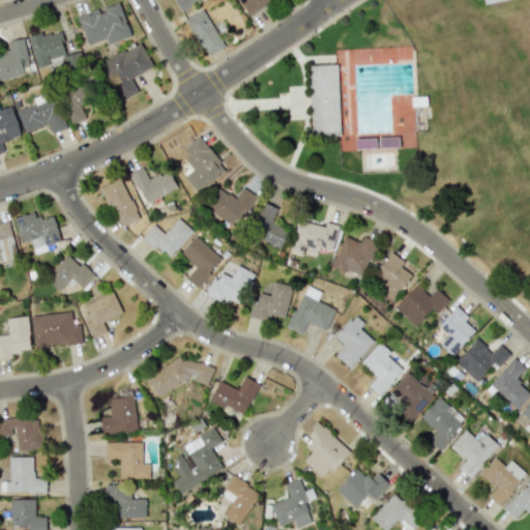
[(175,0),(179,9),(202,0),(175,0)]
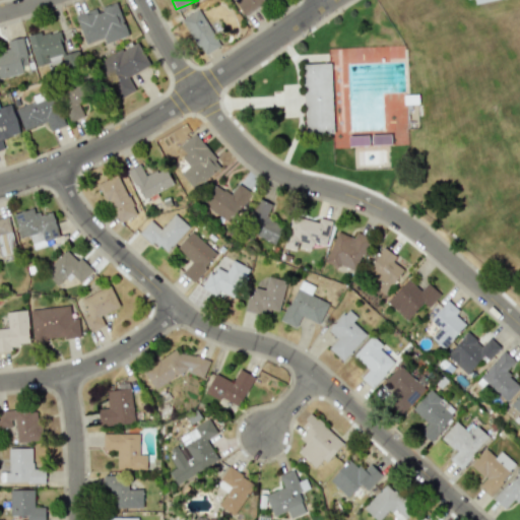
[(267,0),(235,0),(246,15),(267,0)]
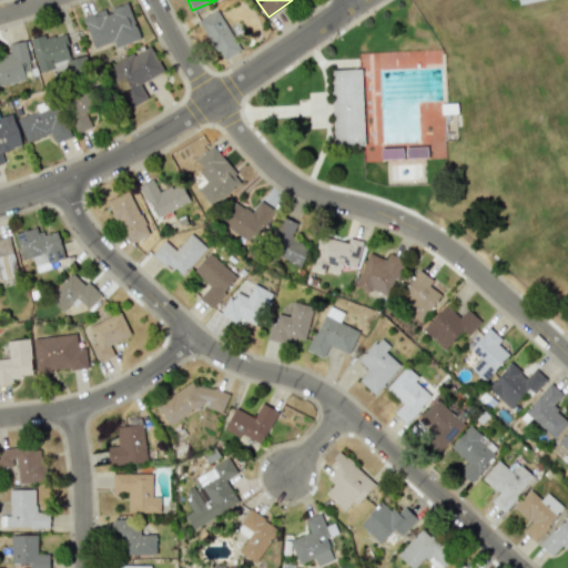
[(103,9),(82,17),(93,48),(113,41),(115,47),(140,39),(128,3),(104,12),(103,9)]
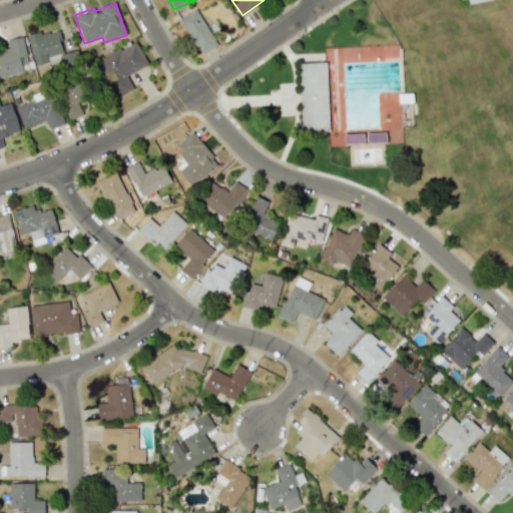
[(200,54),(216,45),(195,8),(179,18),(200,54)]
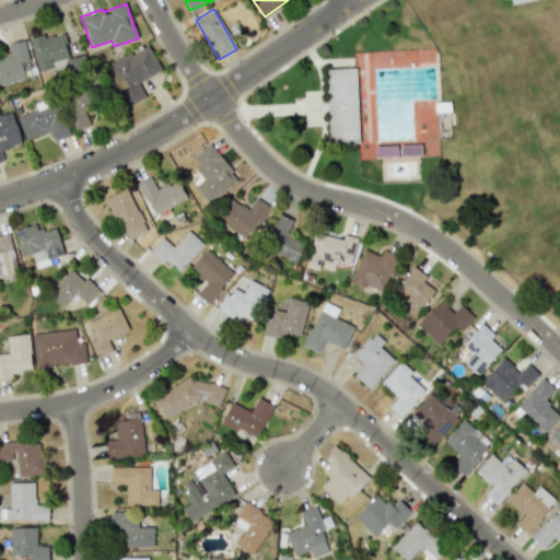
[(30,41),(39,72),(54,68),(53,61),(69,57),(61,31),(30,41)]
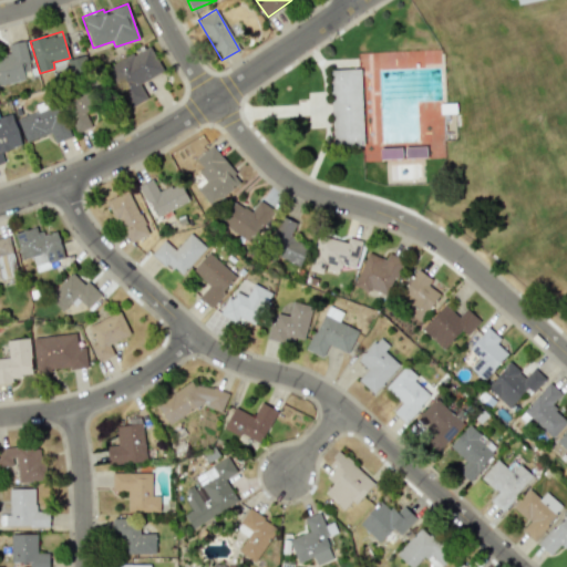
[(0,84),(32,78),(24,40),(8,44),(10,54),(0,55),(0,84)]
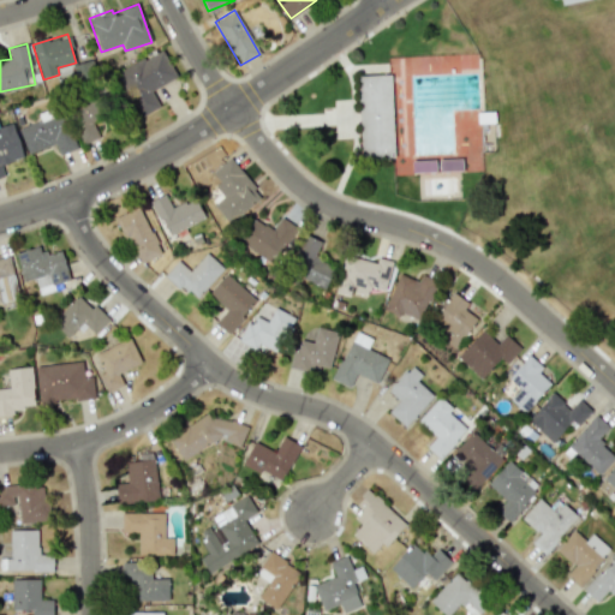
[(117,72),(139,118),(160,108),(151,90),(175,78),(162,49),(117,72)]
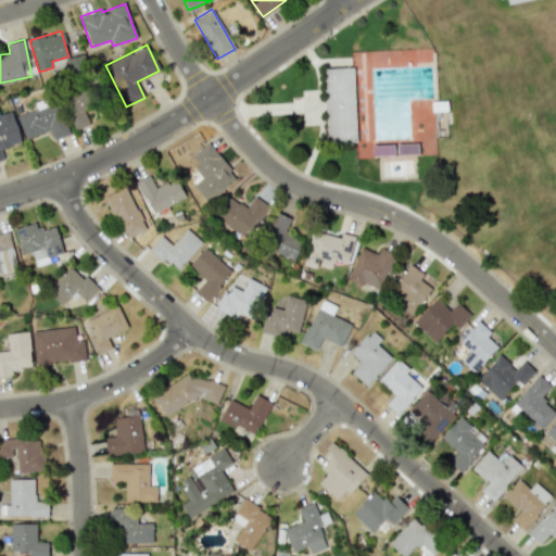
[(324,68),(326,142),(356,141),(354,67),(324,68)]
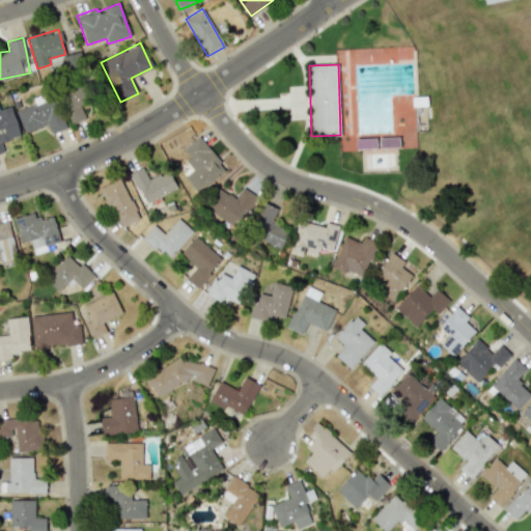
[(80,87),(61,92),(70,123),(88,119),(80,87)]
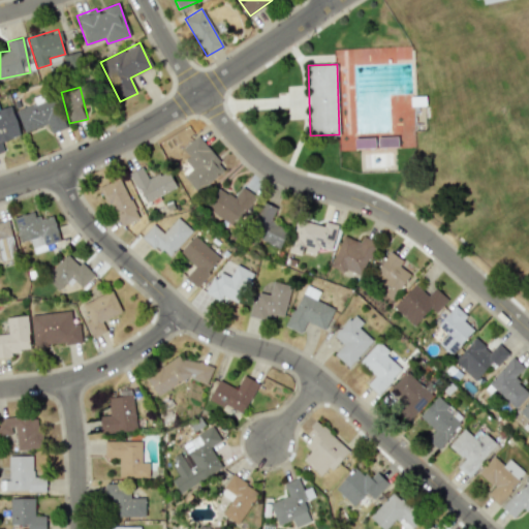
[(16,111),(24,132),(48,124),(51,133),(64,128),(52,91),(33,97),(35,103),(16,111)]
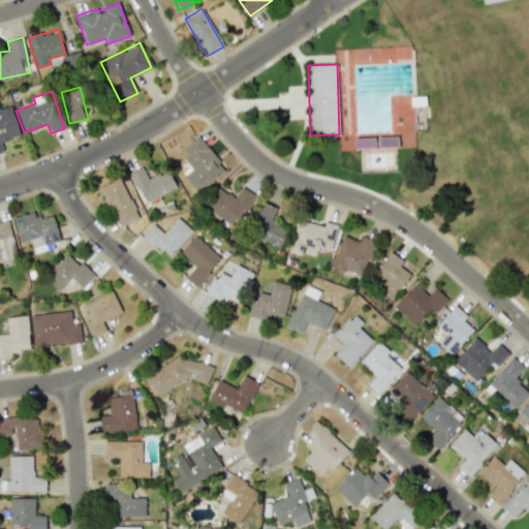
[(0,141),(20,136),(12,107),(0,110),(0,152),(3,152),(0,141)]
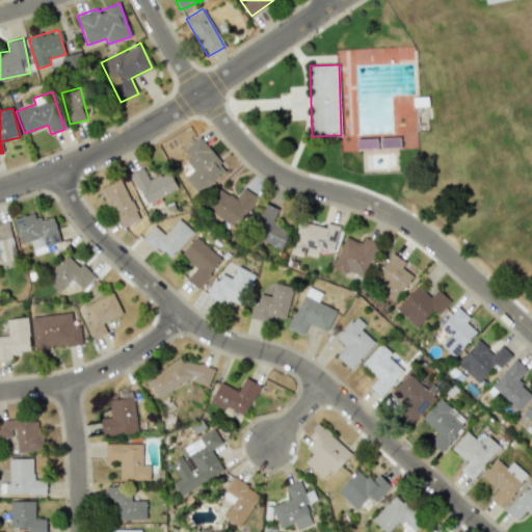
[(185,177),(197,193),(227,171),(200,136),(183,149),(190,158),(185,161),(193,170),(185,177)]
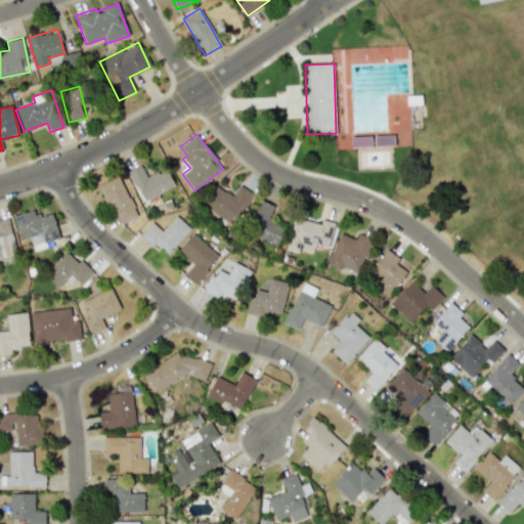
[(129,171),(144,202),(175,185),(166,168),(146,178),(140,165),(129,171)]
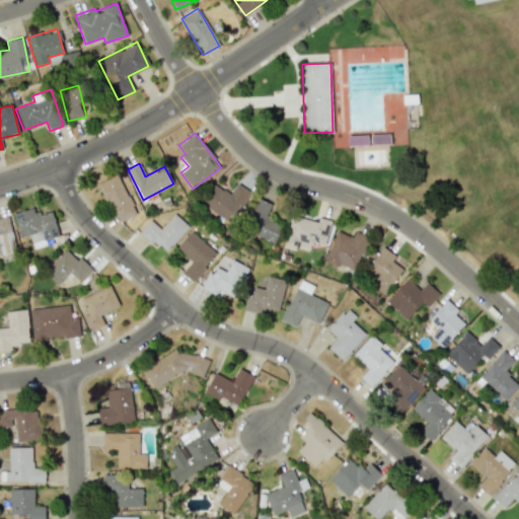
[(117,223),(136,214),(118,174),(98,183),(117,223)]
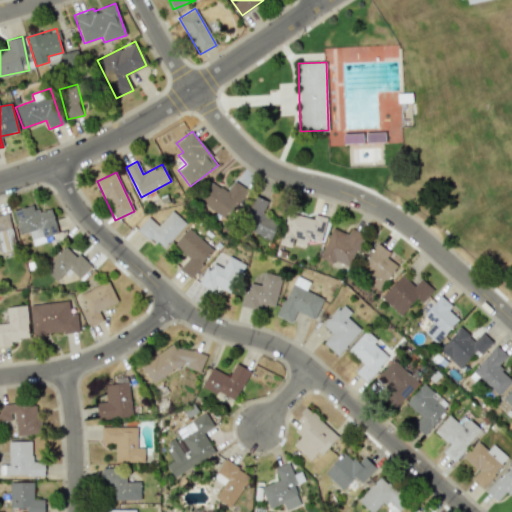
[(199,202),(229,219),(246,190),(233,182),(227,191),(211,182),(199,202)]
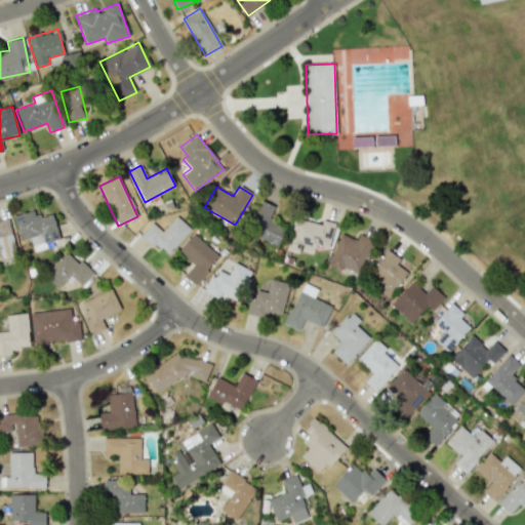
[(278,245),(285,227),(268,220),(274,205),(260,200),(248,235),(278,245)]
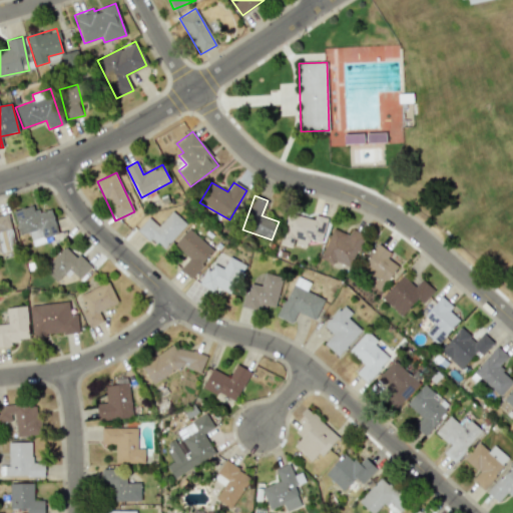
[(51,208),(36,212),(34,204),(13,210),(19,234),(29,232),(33,245),(46,242),(44,236),(57,232),(51,208)]
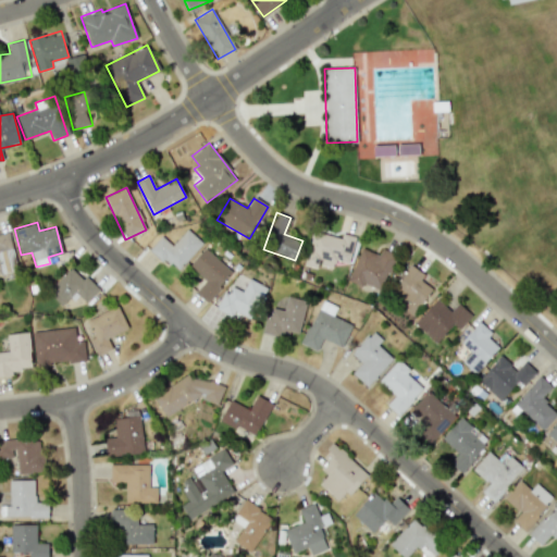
[(176,272),(202,243),(187,229),(172,245),(161,236),(150,248),(176,272)]
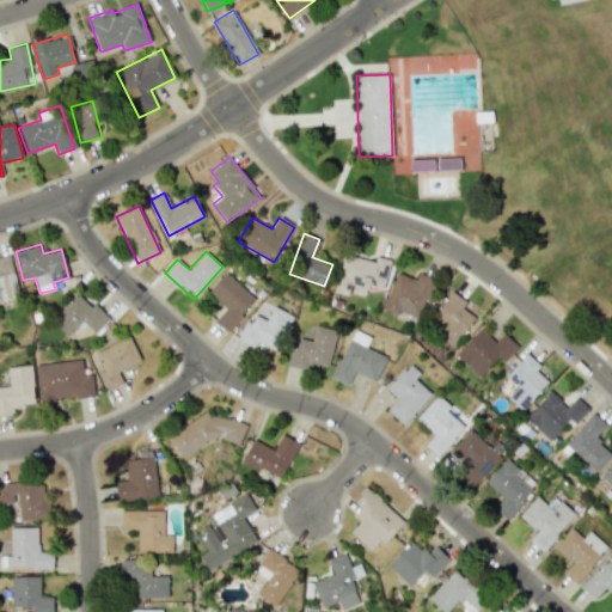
[(384,289),(390,261),(375,257),(374,261),(343,254),(334,292),(349,295),(350,291),(366,295),(368,285),(384,289)]
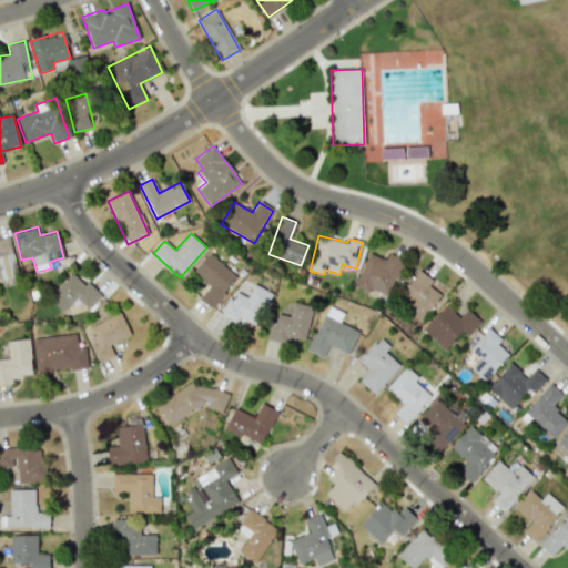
[(0,279),(16,276),(9,236),(0,237),(0,279)]
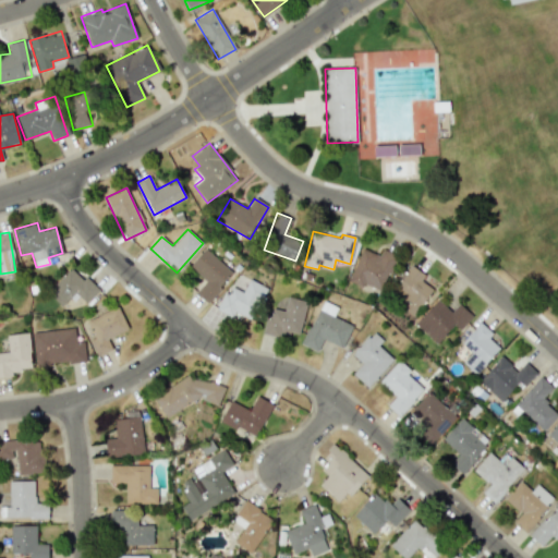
[(348,280),(363,288),(364,284),(380,291),(397,256),(383,249),(379,255),(363,247),(348,280)]
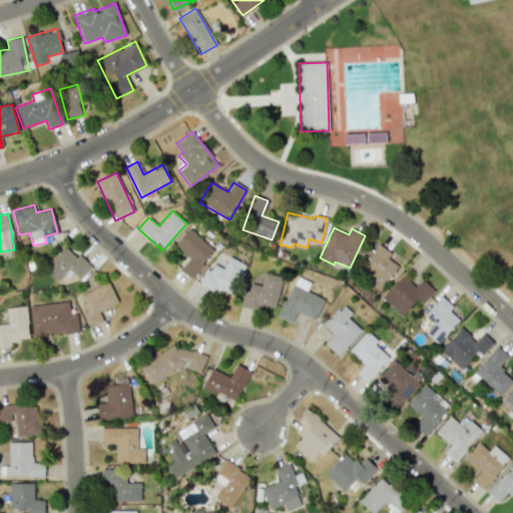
[(179,270),(191,279),(214,249),(187,228),(174,246),(188,258),(179,270)]
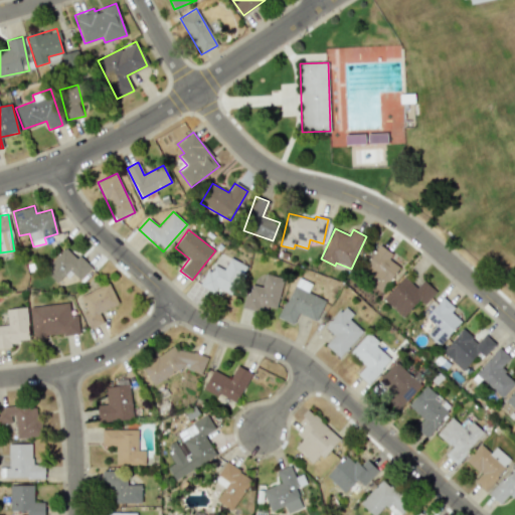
[(392,254),(379,244),(359,275),(383,291),(399,267),(388,260),(392,254)]
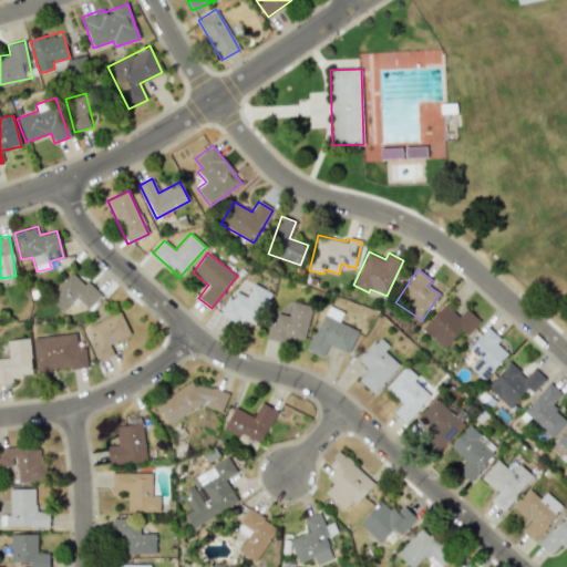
[(88,308),(101,294),(88,281),(84,284),(71,271),(48,297),(64,312),(78,298),(88,308)]
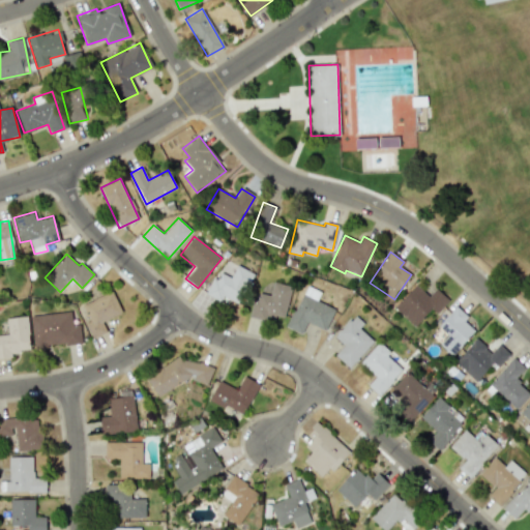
[(207,295),(221,301),(223,296),(238,303),(253,272),(236,265),(231,277),(217,271),(207,295)]
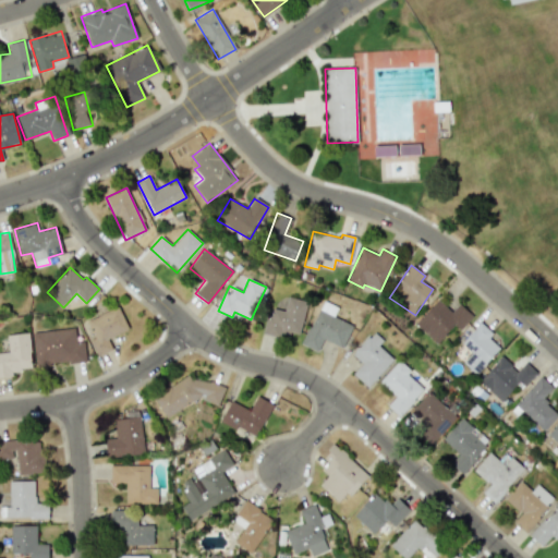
[(299,336),(307,302),(288,296),(283,311),(270,307),(264,332),(279,337),(281,330),(299,336)]
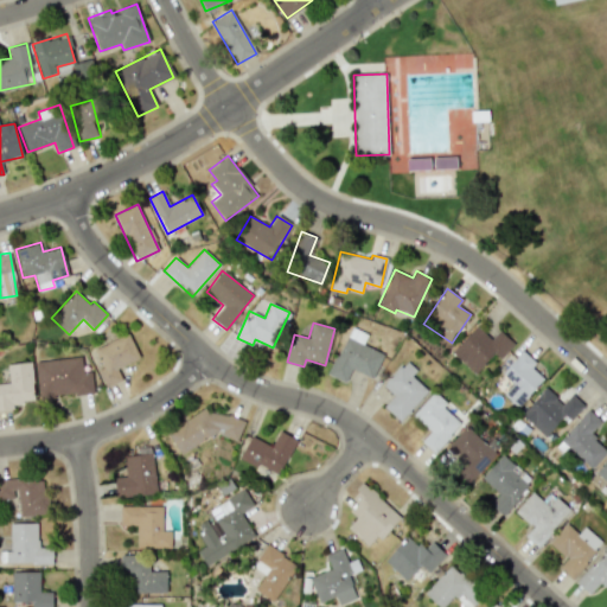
[(351,369),(372,378),(383,353),(363,345),(368,333),(350,326),(328,375),(345,382),(351,369)]
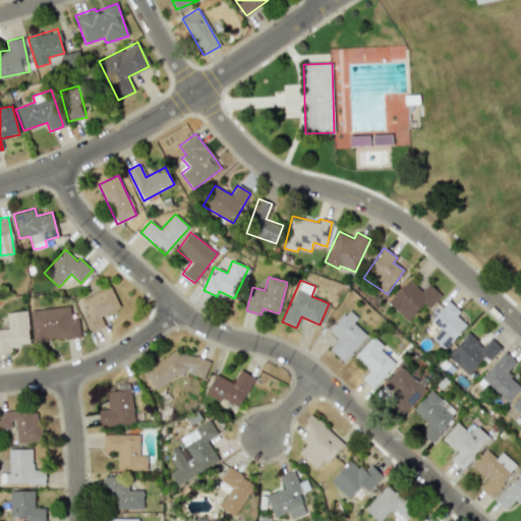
[(388,302),(407,321),(423,303),(428,308),(441,295),(428,283),(421,291),(408,280),(388,302)]
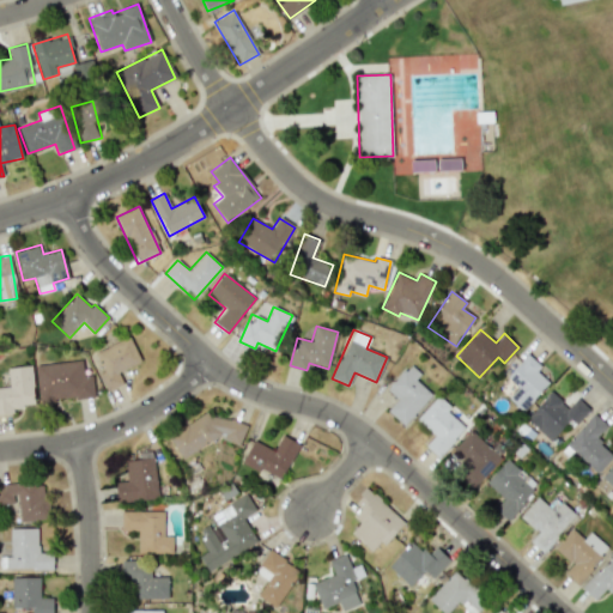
[(123,383),(117,372),(141,362),(129,337),(95,352),(104,371),(98,374),(107,392),(123,383)]
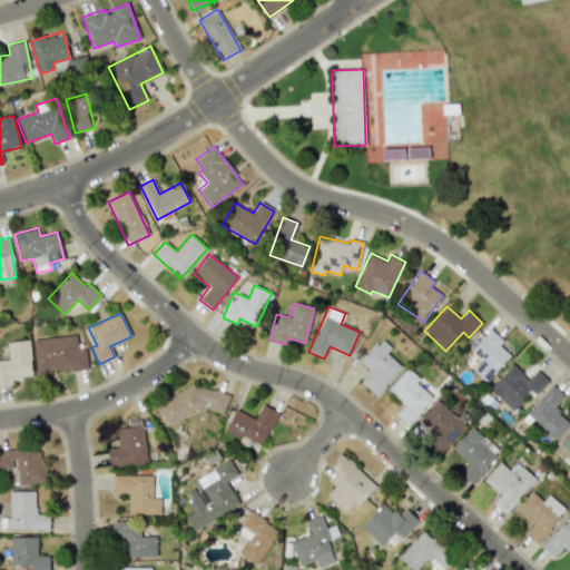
[(471,351),(481,360),(472,370),(487,382),(510,355),(499,345),(503,341),(491,328),(471,351)]
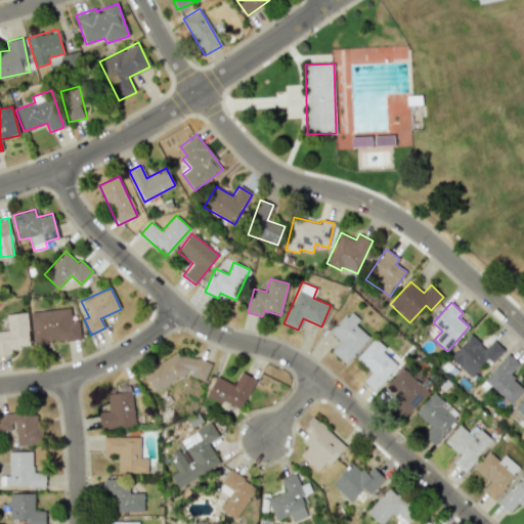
[(31,311),(34,344),(81,339),(79,320),(71,320),(70,308),(31,311)]
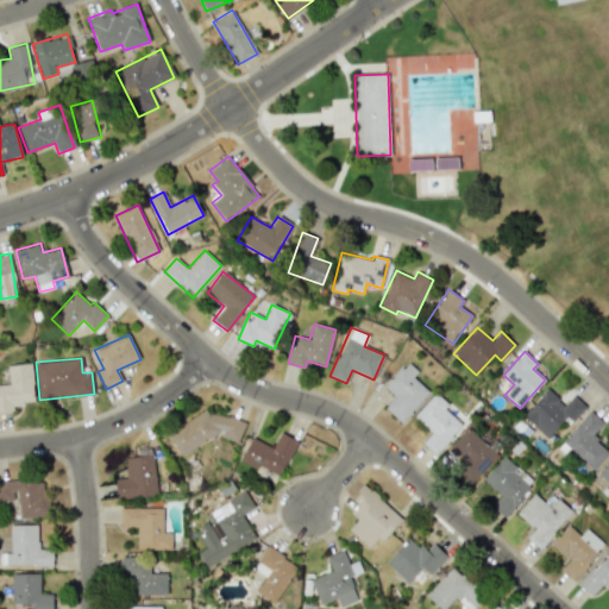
[(384,408),(401,422),(429,391),(413,376),(418,371),(408,360),(384,387),(395,396),(384,408)]
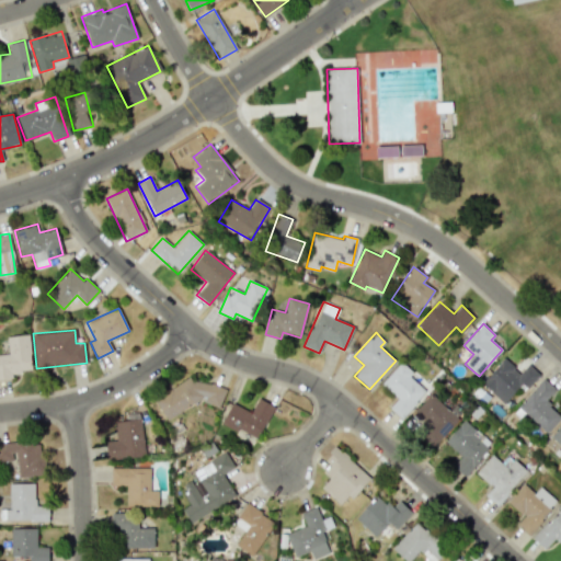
[(32,371),(30,334),(7,336),(9,354),(0,354),(0,378),(13,378),(12,373),(32,371)]
